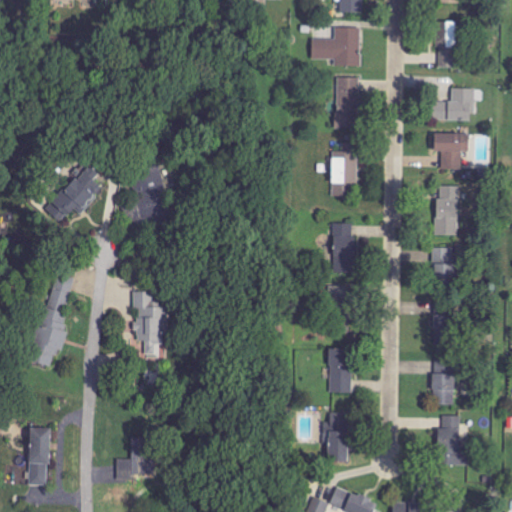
[(109,0),(109,8),(127,9),(127,0),(109,0)]
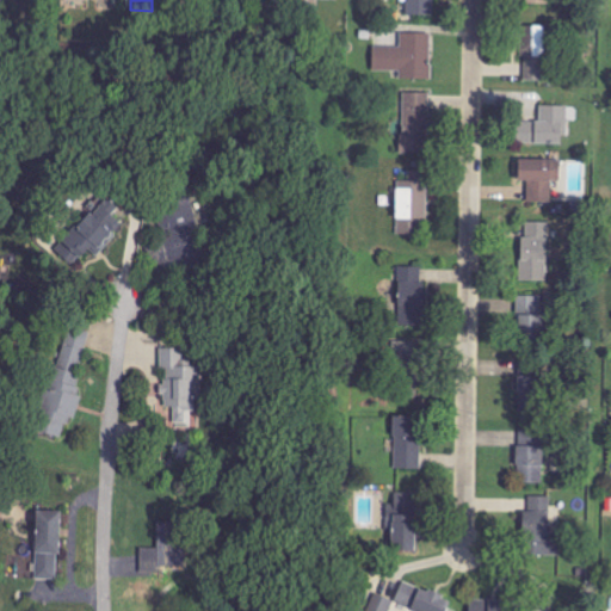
[(432,0),(406,0),(406,16),(432,16),(432,0)]
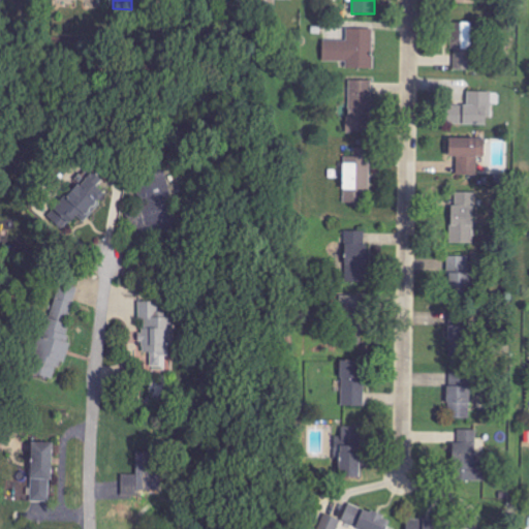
[(472,23),(453,23),(454,70),(473,69),(472,23)]
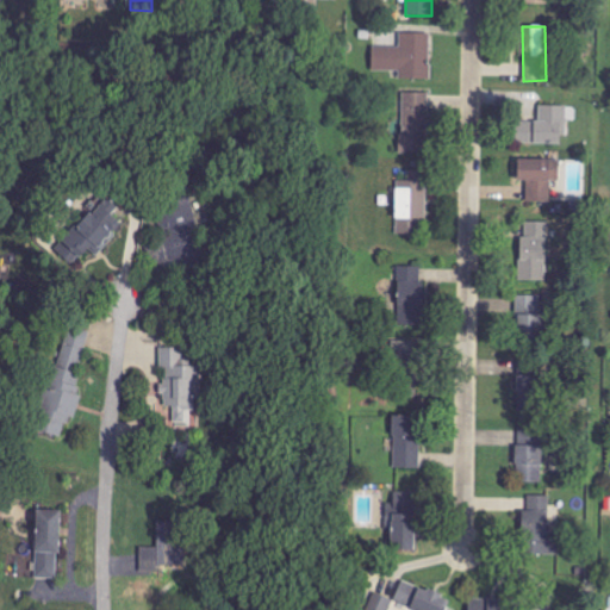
[(430,33),(399,33),(399,47),(373,47),(373,70),(400,70),(400,80),(430,80),(430,33)]
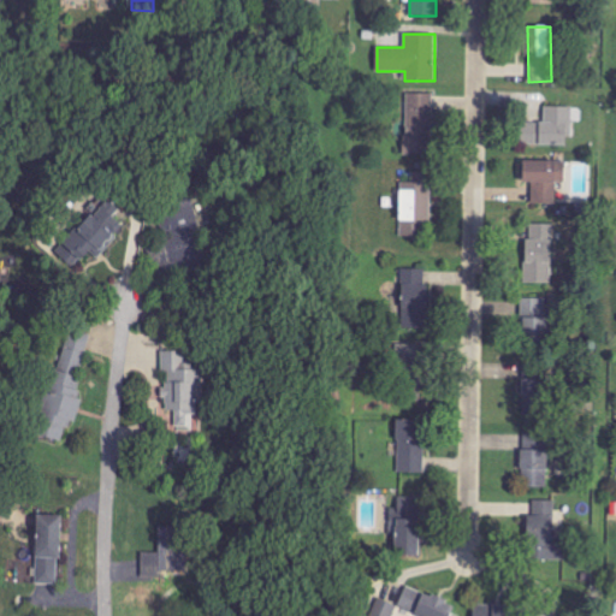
[(406,154),(436,155),(437,117),(433,117),(434,94),(407,94),(406,154)]
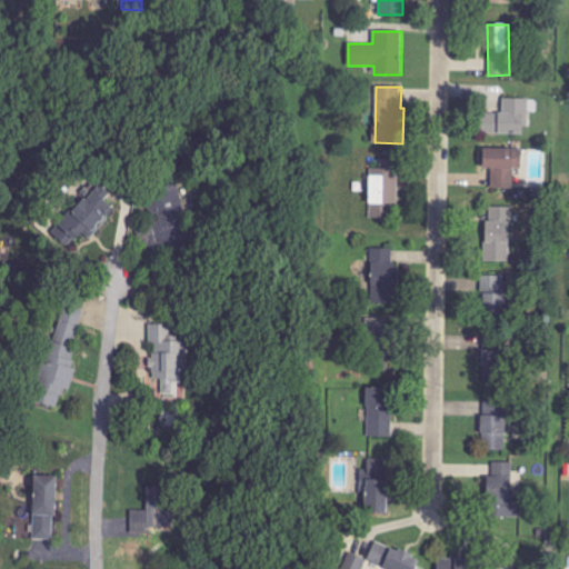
[(482,112),(481,135),(528,136),(529,99),(503,98),(502,113),(482,112)]
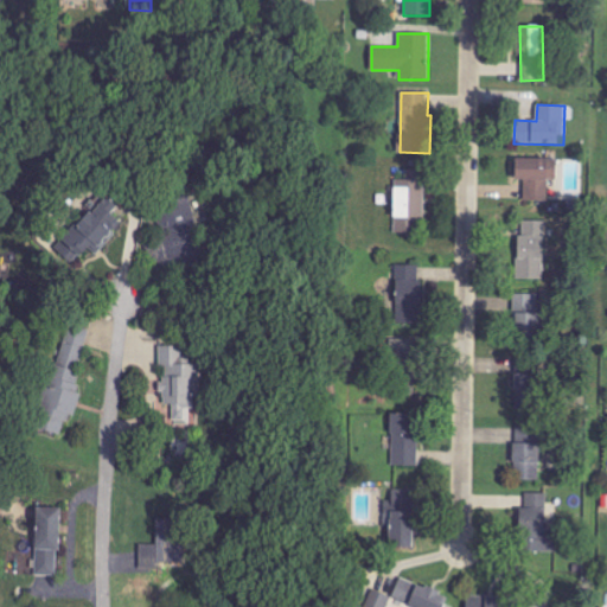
[(524,180),(524,202),(550,202),(549,159),(516,160),(516,180),(524,180)]
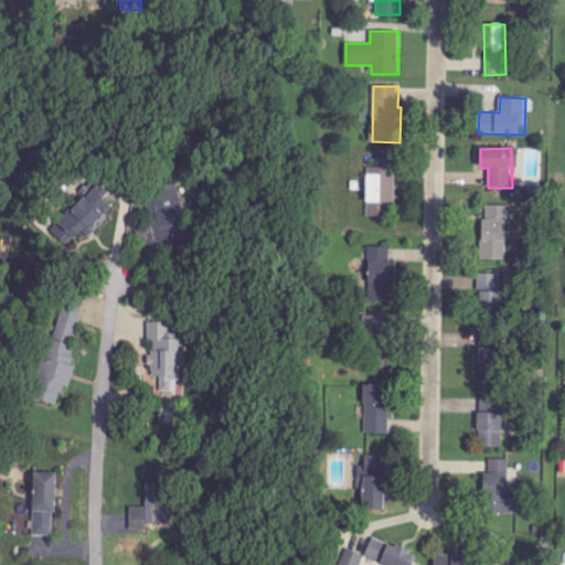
[(395,206),(396,159),(379,159),(379,168),(368,168),(366,217),(387,217),(387,206),(395,206)]
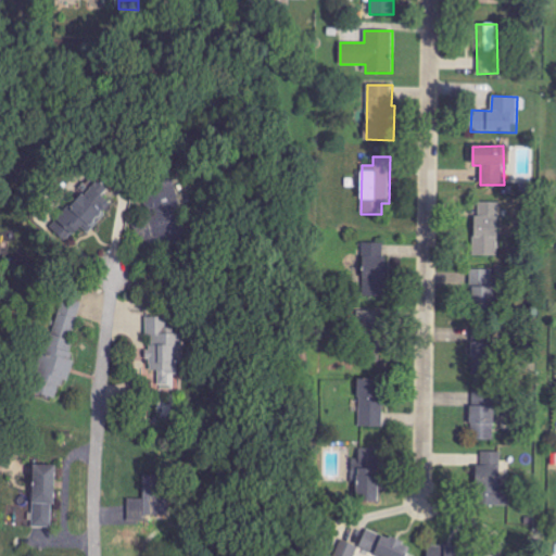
[(189,232),(174,178),(143,187),(159,241),(189,232)]
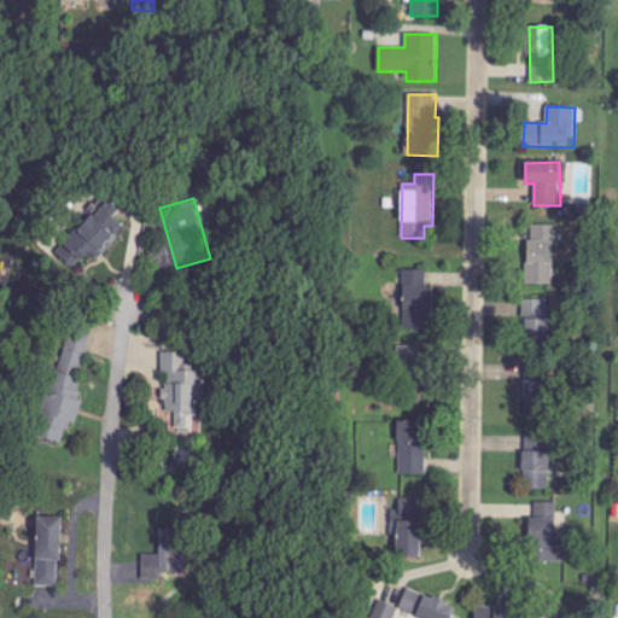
[(120,211),(106,199),(63,248),(81,264),(89,255),(95,260),(124,228),(114,219),(120,211)]
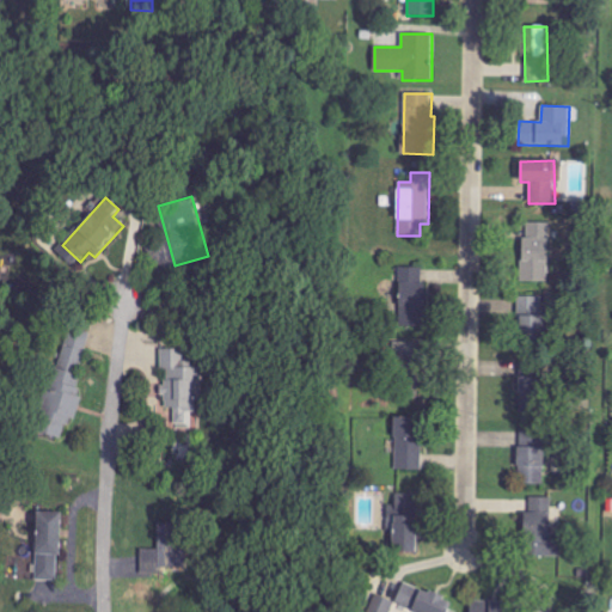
[(522,281),(548,281),(550,222),(524,222),(522,281)]
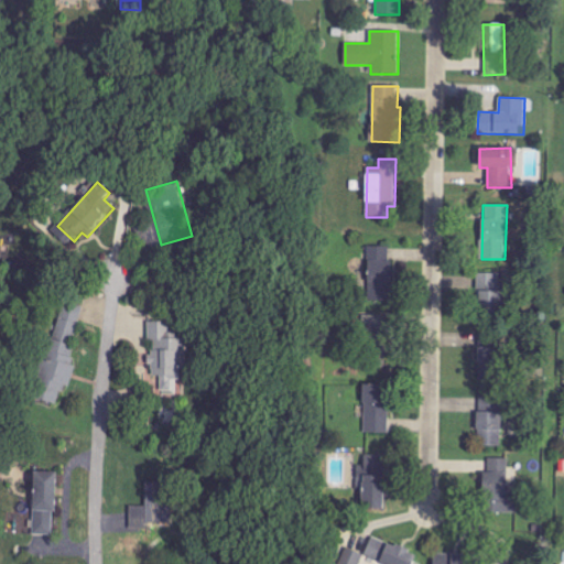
[(369,301),(394,301),(394,256),(389,256),(389,246),(368,246),(369,301)]
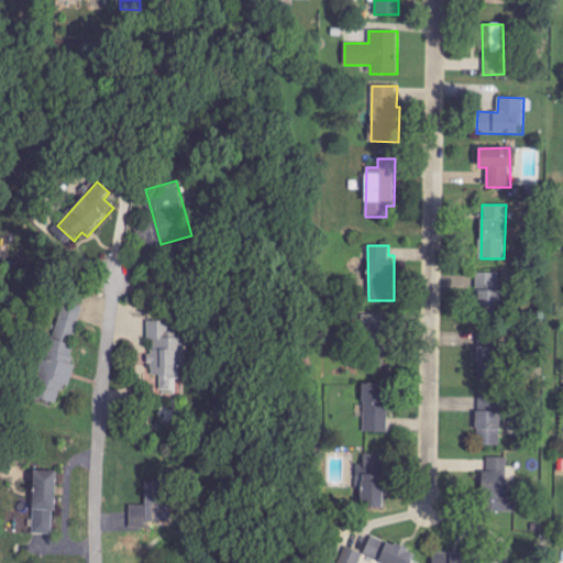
[(476,274),(477,316),(500,316),(499,273),(476,274)]
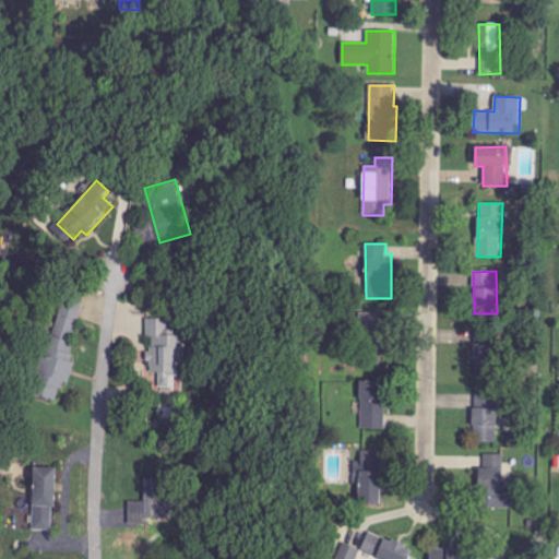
[(83,305),(57,299),(35,396),(58,401),(62,382),(69,384),(74,363),(70,361),(83,305)]
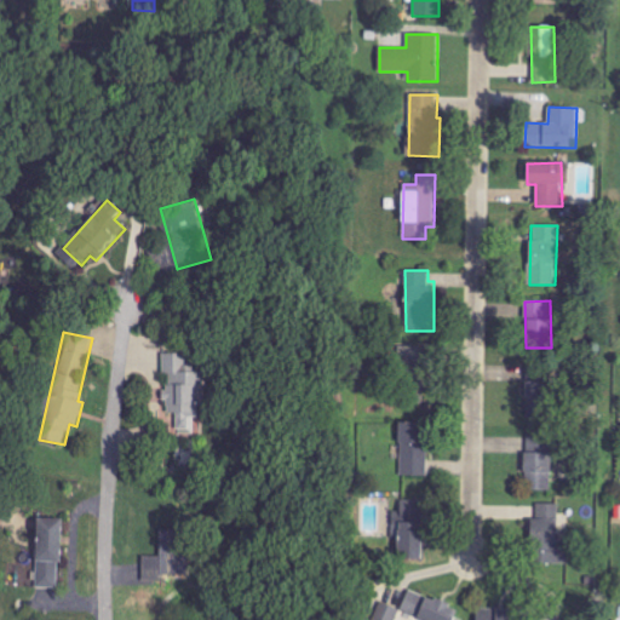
[(401,359),(430,360),(431,337),(402,336),(401,359)]
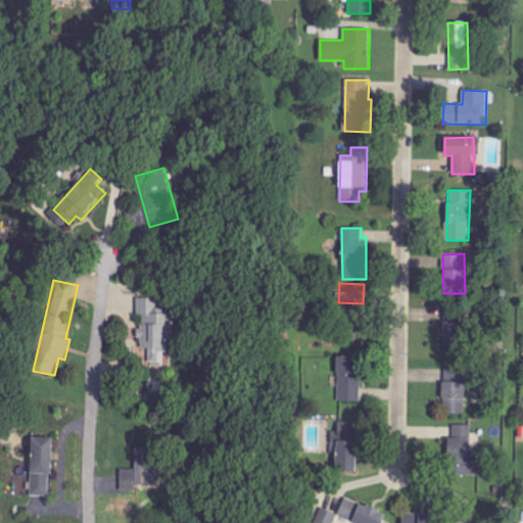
[(173,315),(159,314),(159,299),(138,298),(137,319),(140,319),(139,339),(141,339),(141,349),(149,349),(149,366),(172,367),(173,315)]
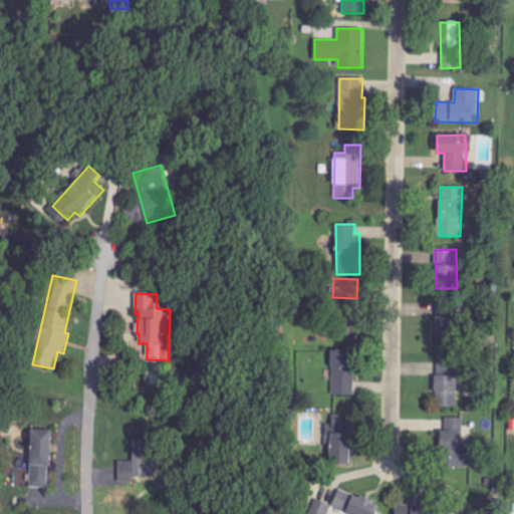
[(436,316),(436,346),(460,345),(459,316),(436,316)]
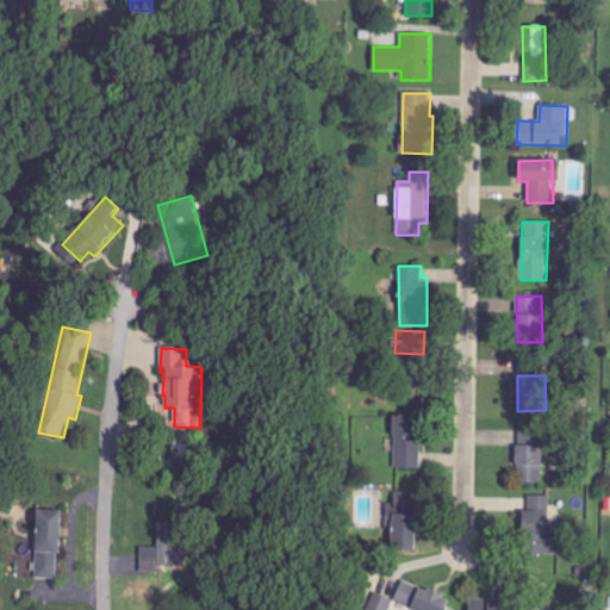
[(393,468),(418,470),(419,417),(394,417),(393,468)]
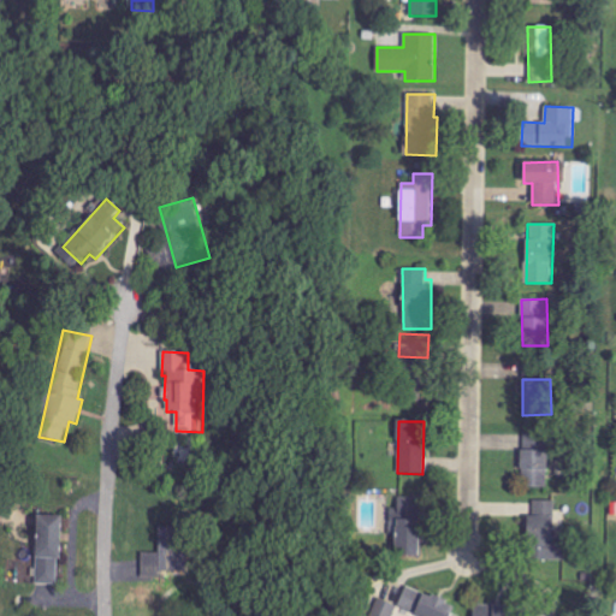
[(548,436),(521,436),(522,489),(549,487),(548,436)]
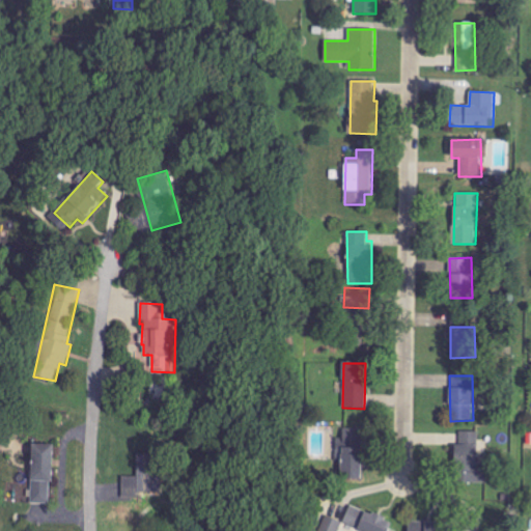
[(341,480),(360,480),(360,429),(343,429),(343,438),(336,438),(336,454),(341,454),(341,480)]
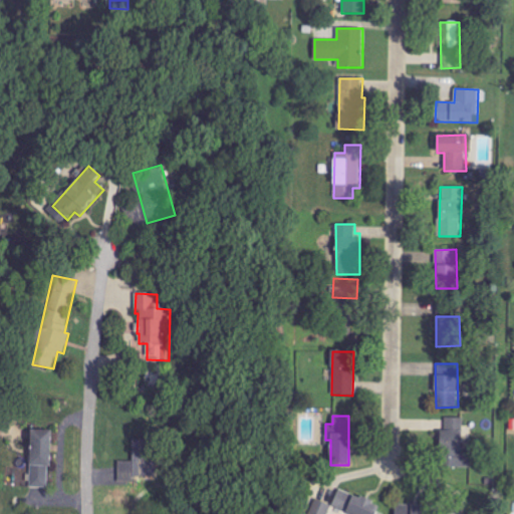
[(471,468),(471,448),(463,449),(462,418),(445,418),(445,430),(438,430),(438,453),(445,453),(445,468),(471,468)]
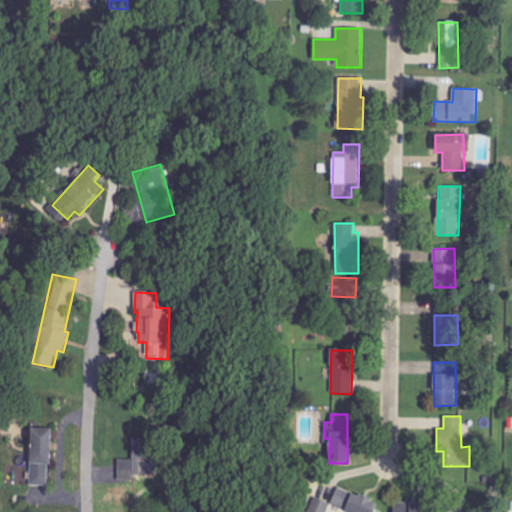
[(51,430),(14,429),(14,441),(28,442),(27,485),(49,486),(51,430)]
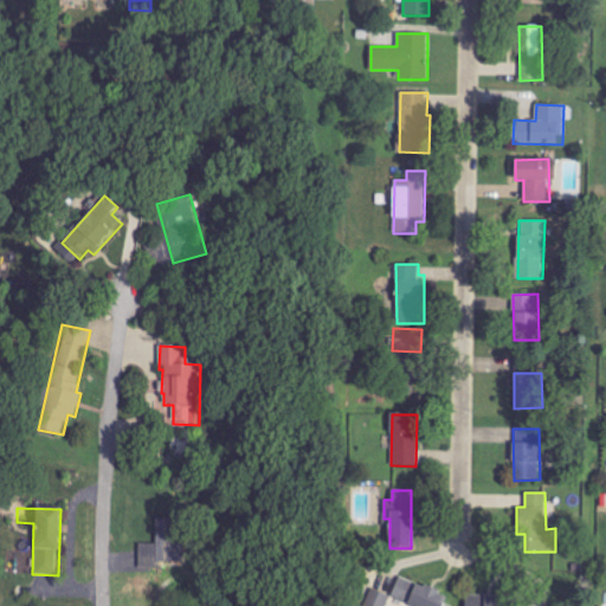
[(169,537),(168,519),(156,520),(158,543),(140,545),(140,571),(156,569),(156,563),(182,562),(181,537),(169,537)]
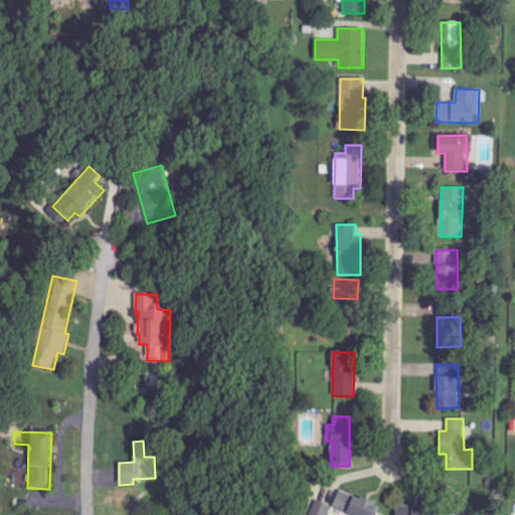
[(333,508),(348,514),(376,514),(380,507),(341,489),(333,508)]
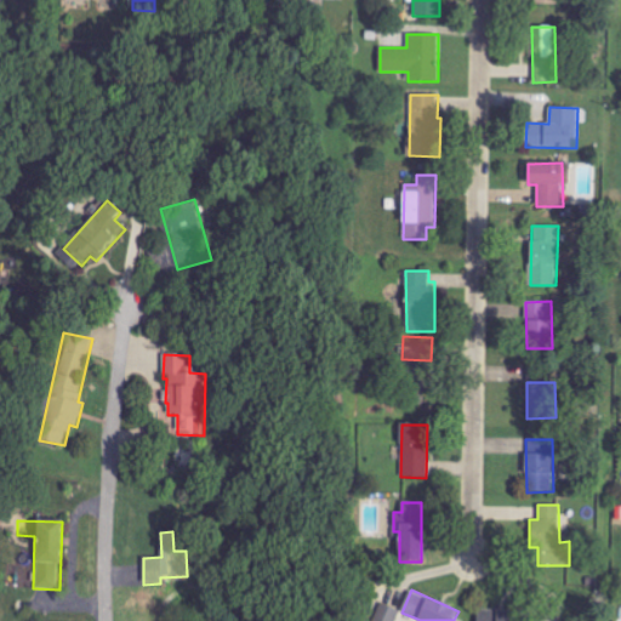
[(397,620),(402,610),(381,602),(372,620),(397,620)]
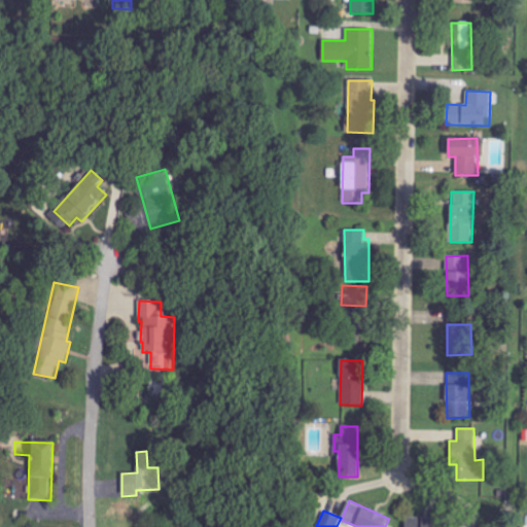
[(406,526),(438,526),(440,518),(406,518),(406,526)]
